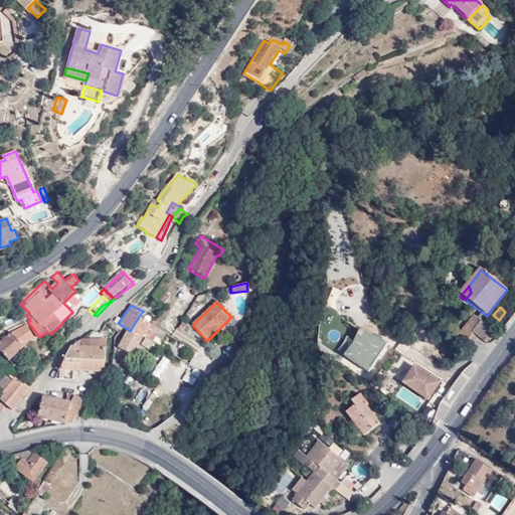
[(114,320),(110,318),(103,324),(112,329),(117,323),(114,320)]
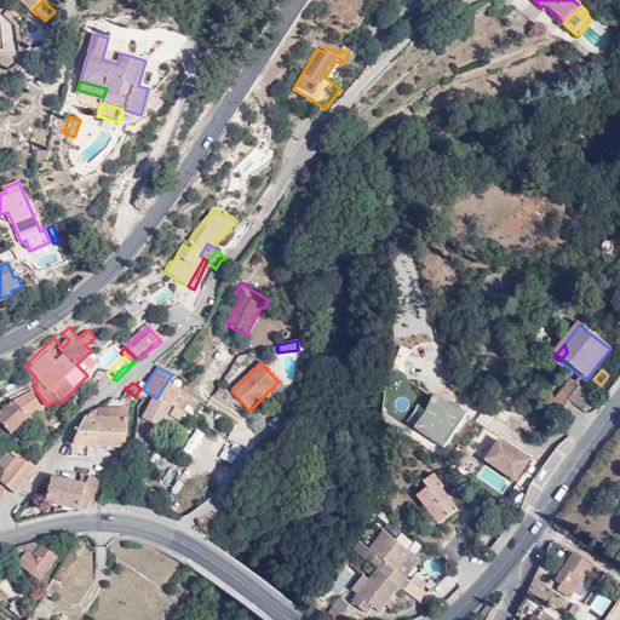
[(189,396),(181,391),(166,383),(156,399),(173,408),(177,402),(183,406),(189,396)]
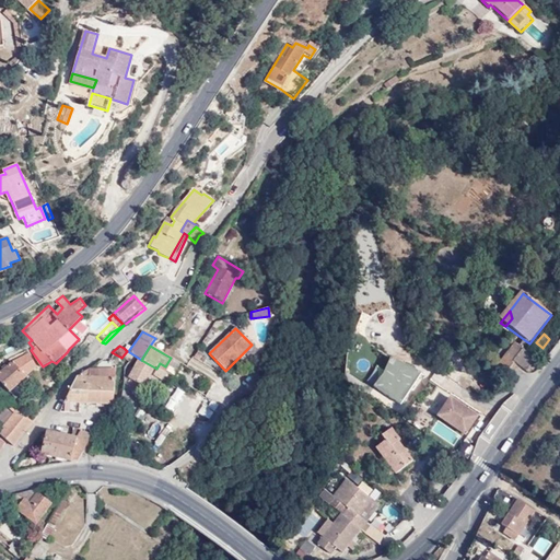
[(526,351),(525,350),(518,346),(498,371),(505,376),(515,363),(526,351)]
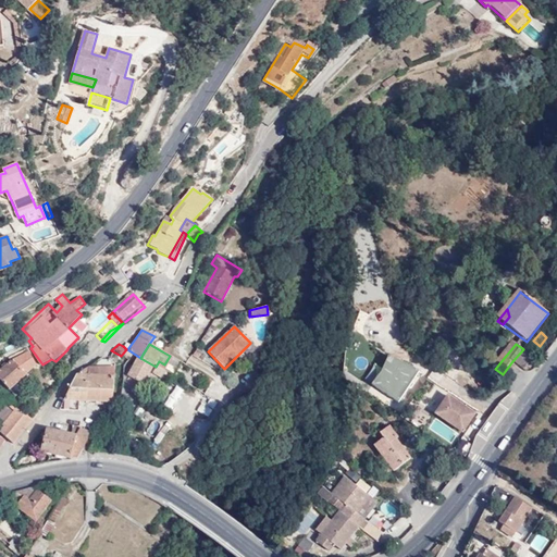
[(512,361),(524,370),(534,357),(523,349),(512,361)]
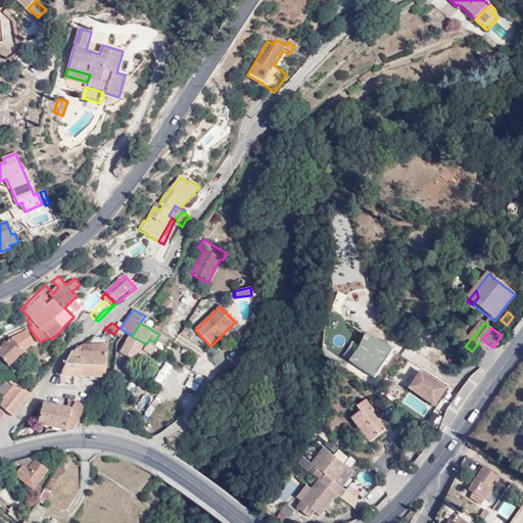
[(363,330),(347,360),(376,374),(390,343),(363,330)]
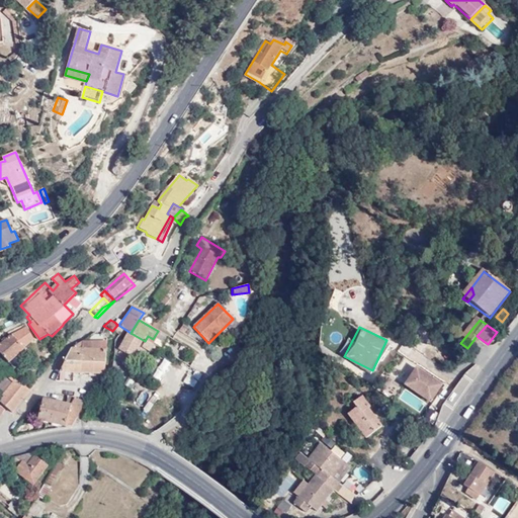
[(33,341),(26,329),(8,341),(0,348),(0,354),(12,367),(27,354),(24,350),(33,341)]
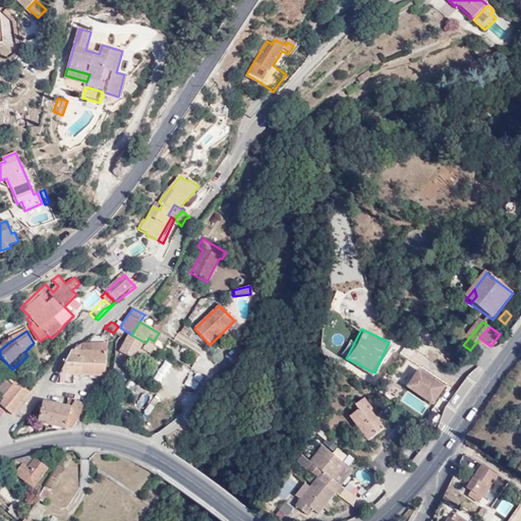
[(146,343),(131,335),(120,353),(133,361),(146,343)]
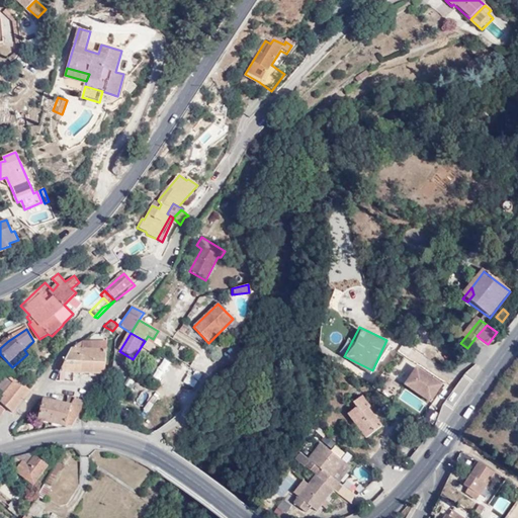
[(70,348),(99,351),(102,336),(90,334),(70,348)]
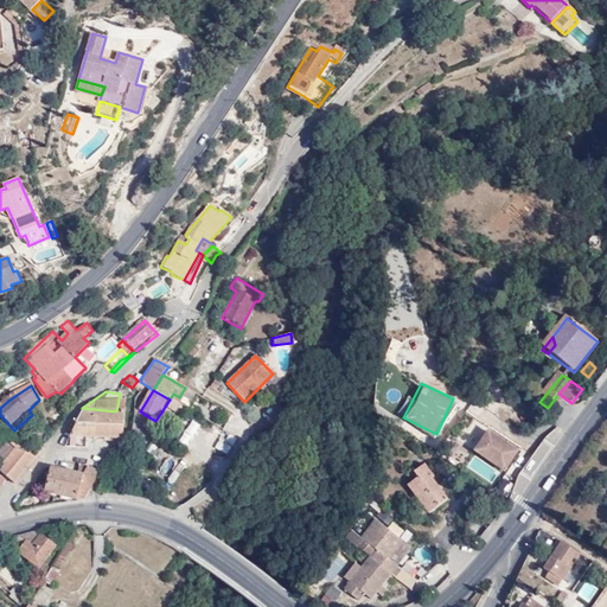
[(87,438),(120,440),(125,411),(116,411),(82,408),(63,447),(84,449),(87,438)]
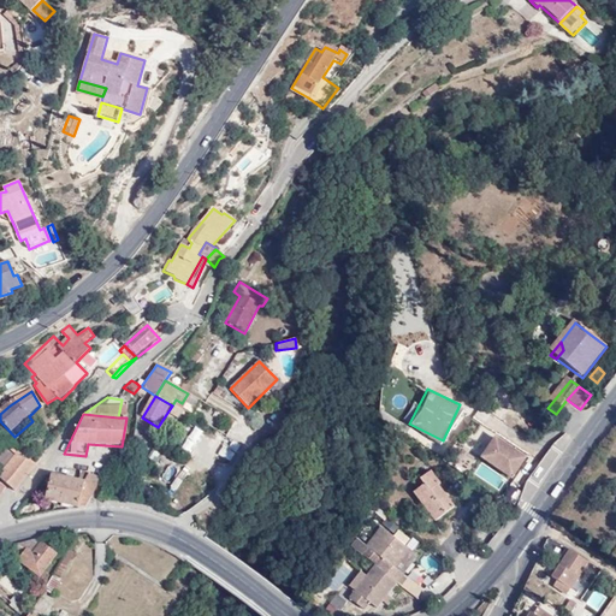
[(131,437),(125,448),(144,445),(149,438),(134,422),(131,437)]
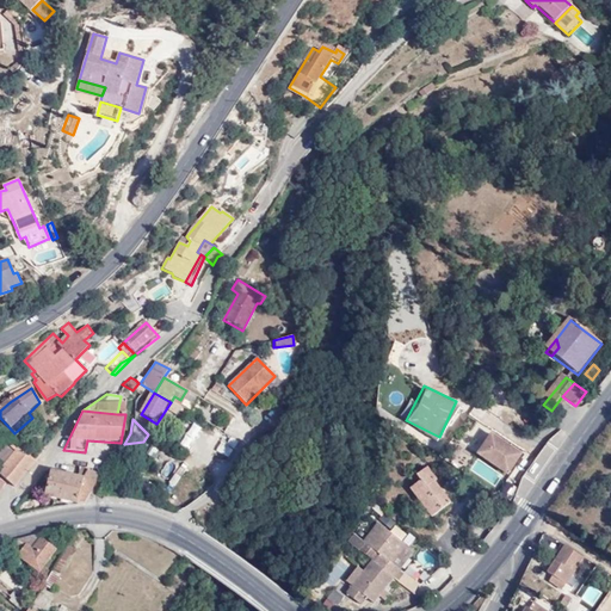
[(481,458),(507,475),(523,451),(488,429),(473,451),(461,444),(450,458),(471,473),(481,458)]
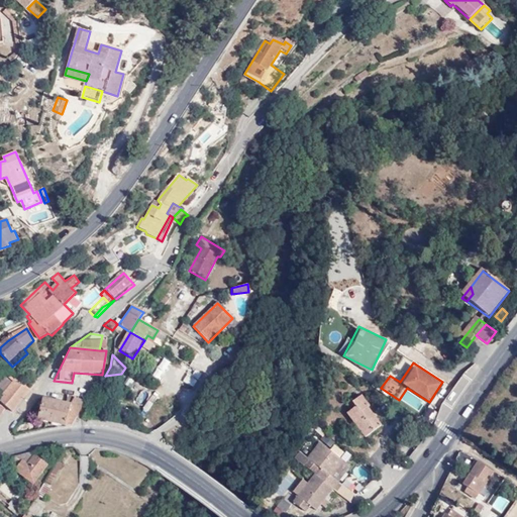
[(187,370),(183,381),(194,385),(198,374),(187,370)]
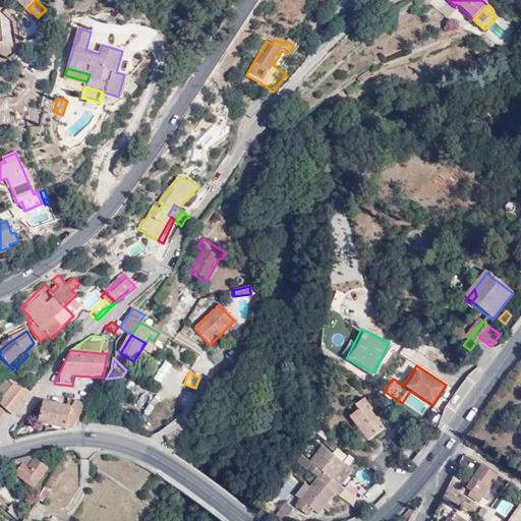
[(0,400),(0,406),(11,415),(18,405),(30,392),(17,380),(0,400)]
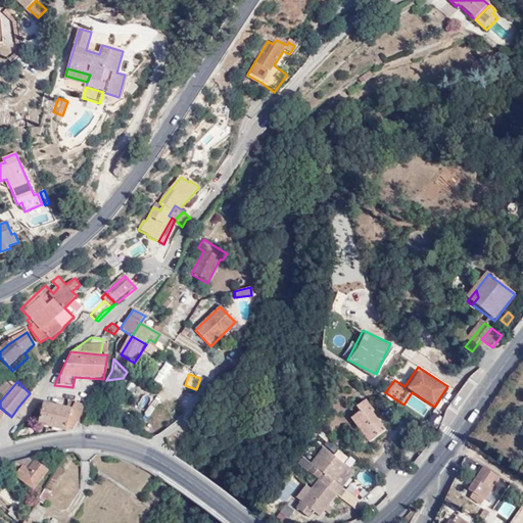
[(66,430),(70,429),(87,405),(67,399),(66,407),(42,403),(38,424),(66,430)]
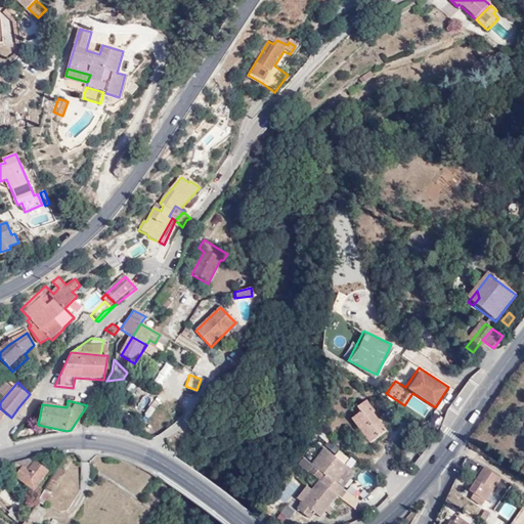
[(370,416),(375,411),(368,402),(359,408),(360,412),(351,418),(370,445),(385,434),(370,416)]
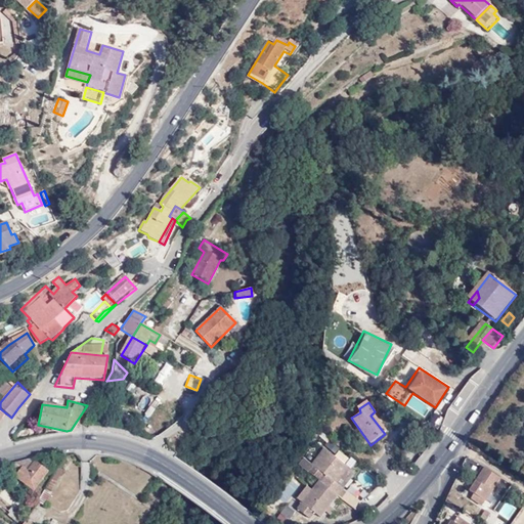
[(323,449),(311,465),(304,460),(300,466),(319,481),(337,495),(343,489),(341,487),(336,483),(346,471),(331,459),(333,456),(323,449)]
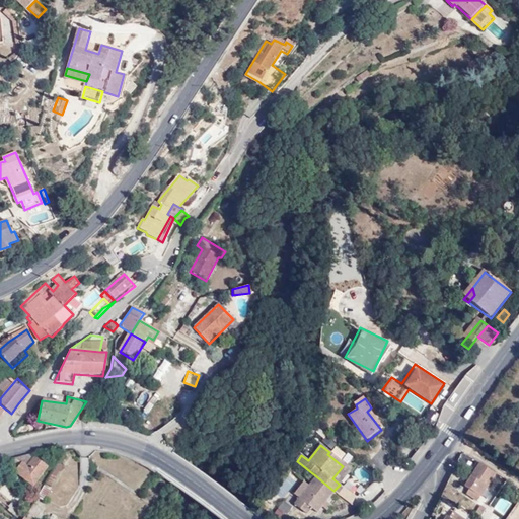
[(474,462),(462,453),(458,461),(470,468),(474,462)]
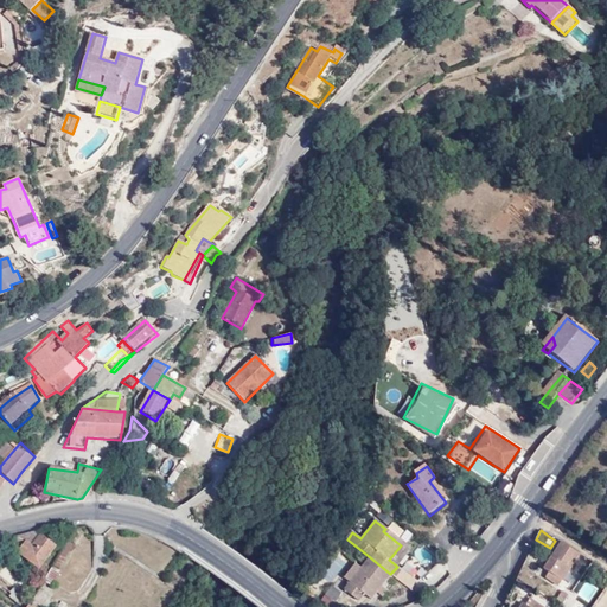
[(8,548),(18,555),(26,543),(31,547),(39,537),(36,534),(16,538),(8,548)]
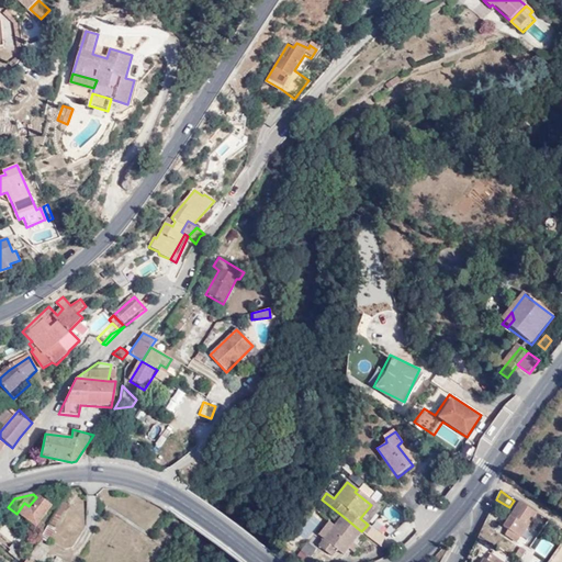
[(35,528),(52,508),(36,497),(29,506),(24,503),(17,514),(35,528)]
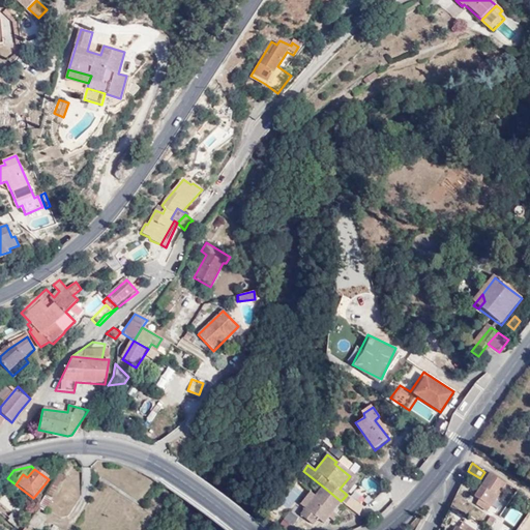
[(506,483),(491,472),(473,498),(478,502),(476,506),(487,512),(506,483)]
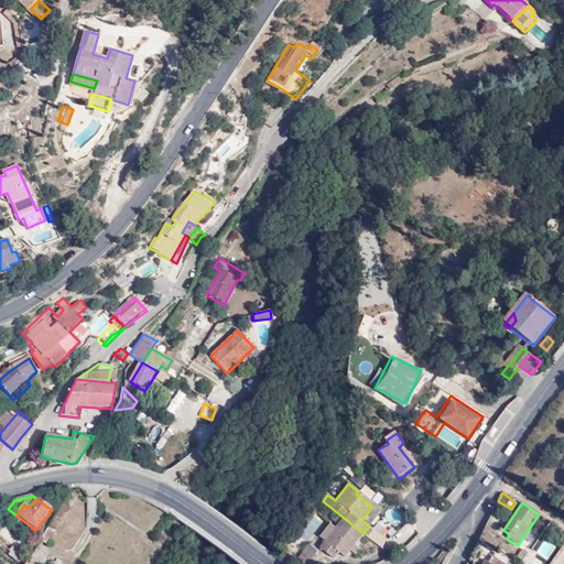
[(67,507),(61,503),(40,540),(47,545),(55,533),(52,532),(67,507)]
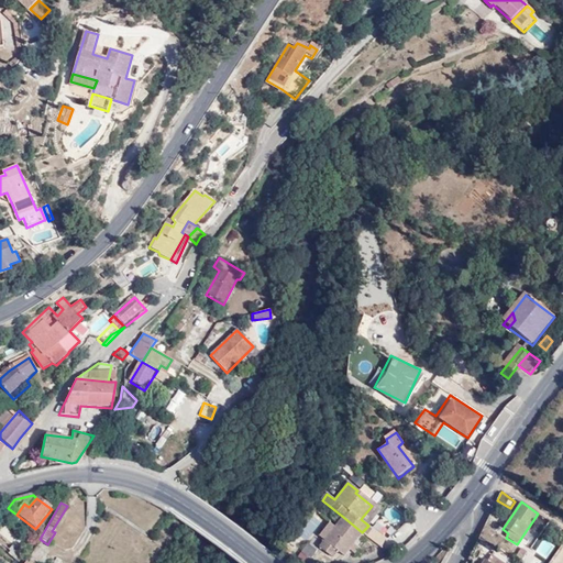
[(372,506),(361,519),(366,523),(377,510),(372,506)]
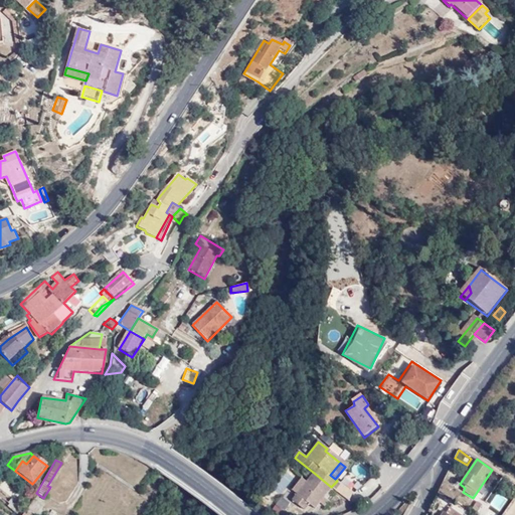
[(361,464),(352,467),(357,480),(365,477),(361,464)]
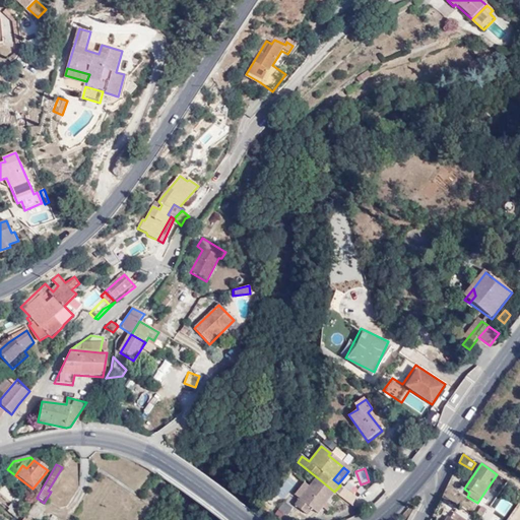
[(323,507),(327,502),(334,492),(317,477),(310,486),(305,482),(295,496),(300,499),(295,505),(307,515),(312,508),(318,513),(323,507)]
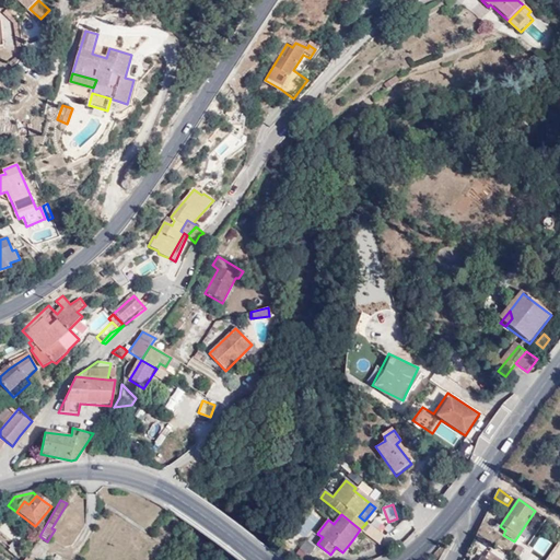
[(3,523),(0,527),(0,531),(16,544),(22,536),(3,523)]
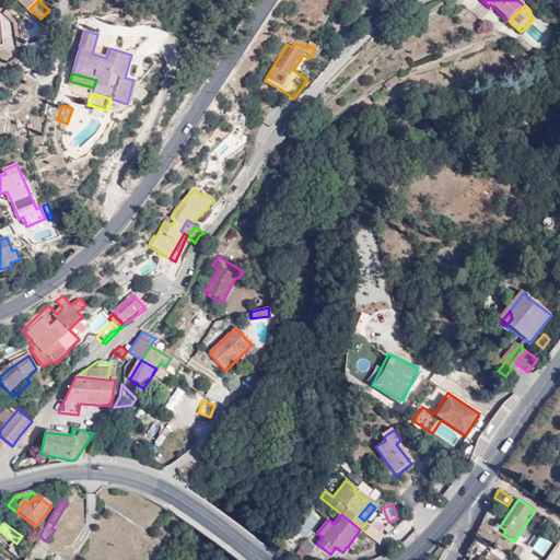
[(294,552),(303,559),(304,559),(315,545),(305,537),(294,552)]
